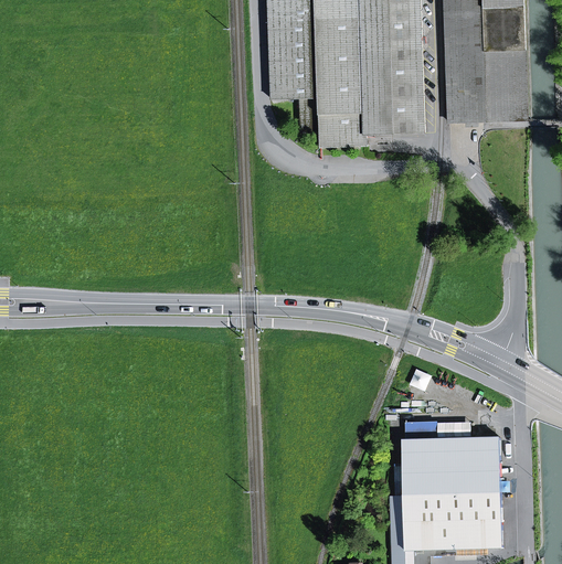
[(423,131),(417,0),(266,0),(269,99),(298,98),(300,131),(319,131),(319,148),(366,146),(366,134),(423,131)]
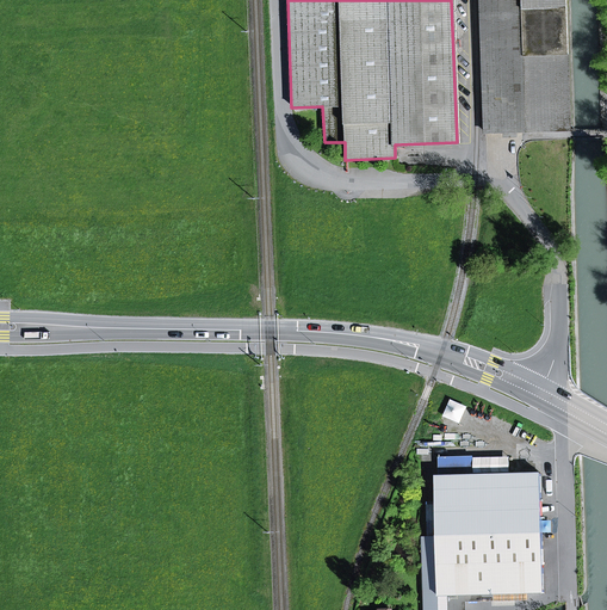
[(477,0),(482,131),(500,131),(568,129),(563,0),(477,0)]
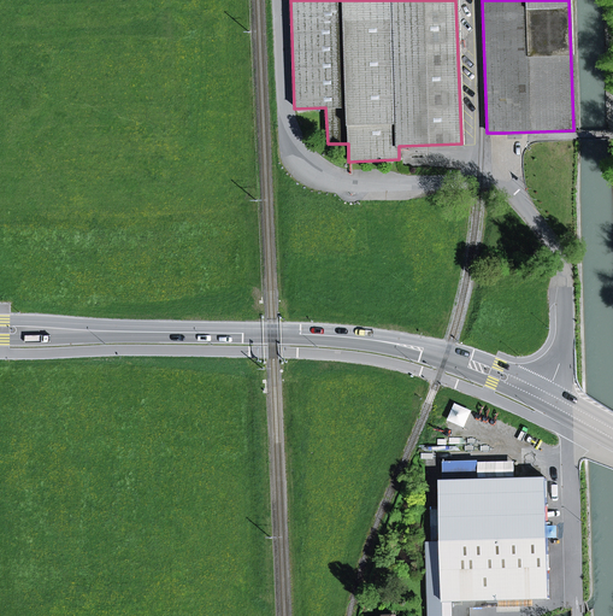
[(437,480),(471,479),(471,462),(437,463),(437,480)]
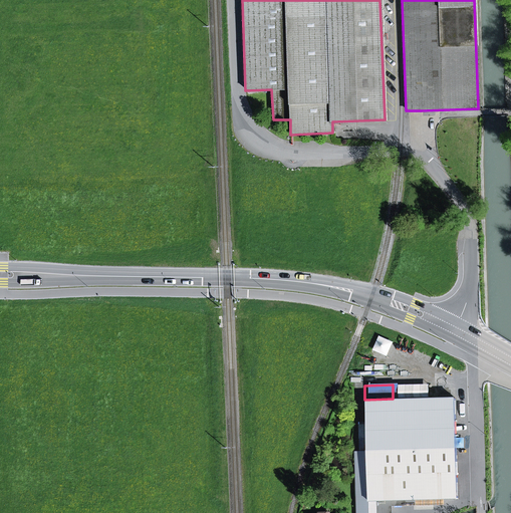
[(393,399),(364,400),(365,450),(454,448),(453,398),(393,399)]
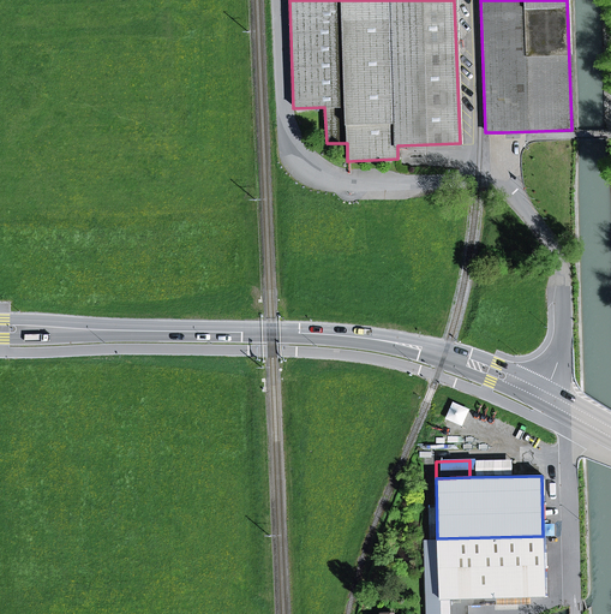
[(495,597),(544,596),(543,536),(437,538),(421,540),(424,613),(459,613),(460,598),(495,597)]
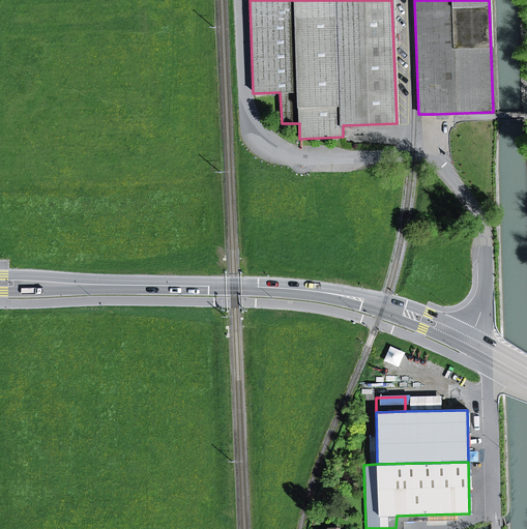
[(396,528),(403,528),(403,522),(427,521),(427,515),(397,516),(396,528)]
